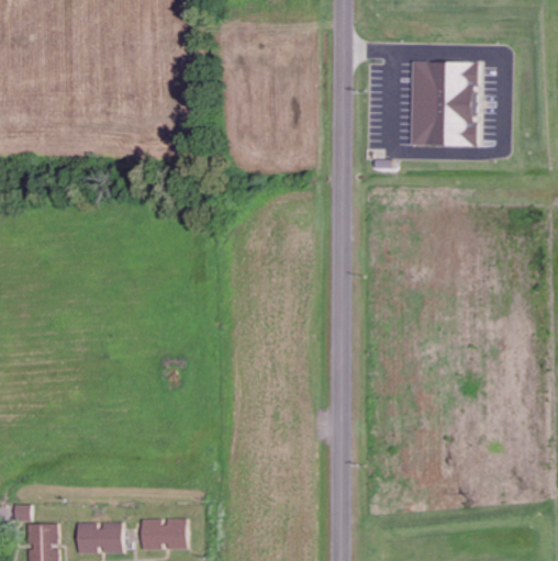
[(412,58),(409,143),(476,146),(477,121),(470,121),(471,86),(476,86),(477,62),(412,58)]
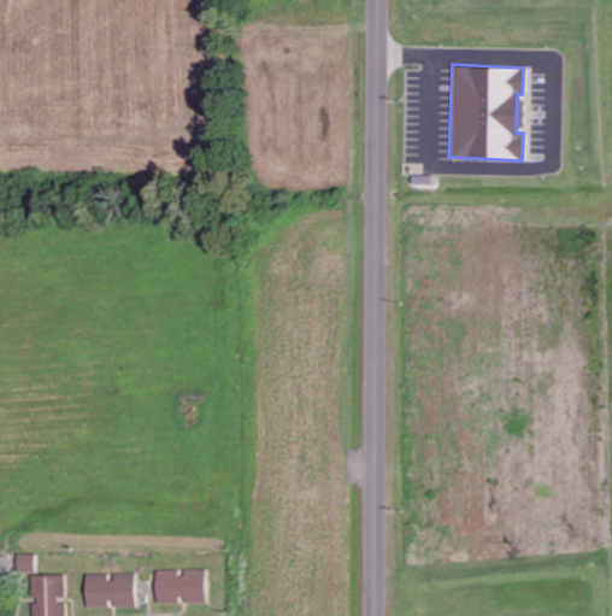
[(34,569),(33,553),(18,555),(18,570),(34,569)]
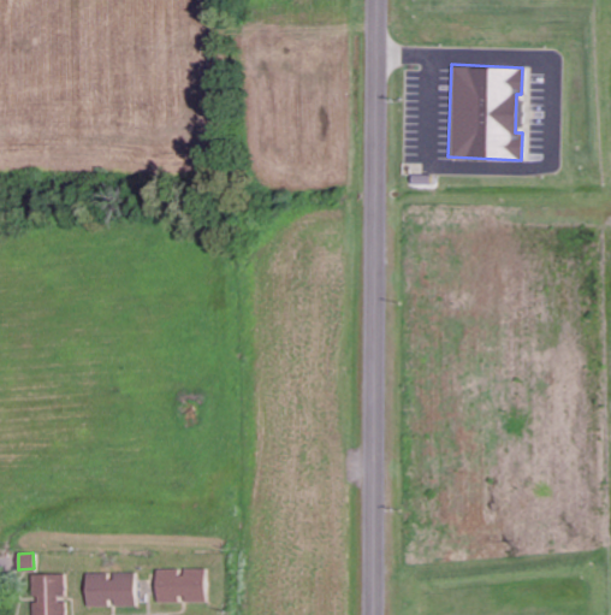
[(154,601),(203,602),(203,568),(155,567),(154,601)]
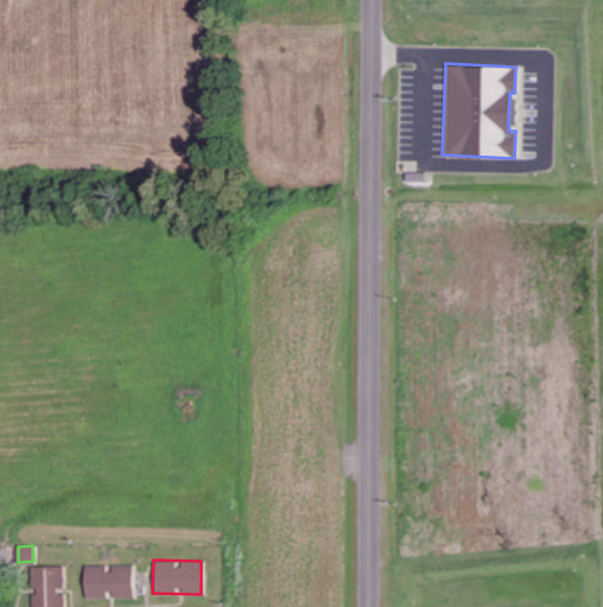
[(84,566),(84,599),(133,598),(132,564),(84,566)]
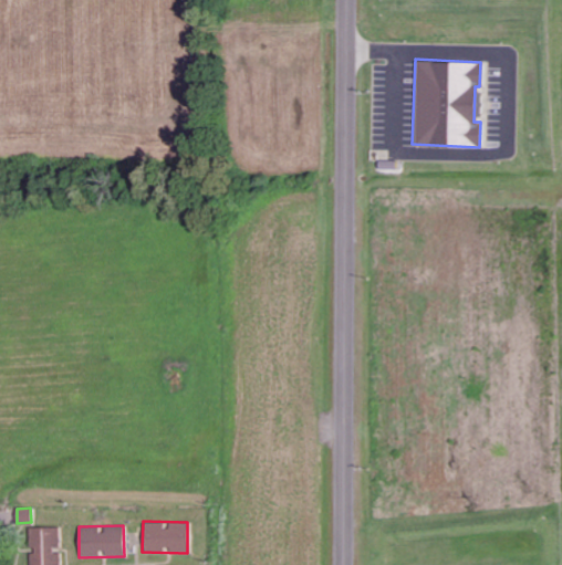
[(29,564),(59,564),(60,548),(60,527),(30,526),(29,564)]
